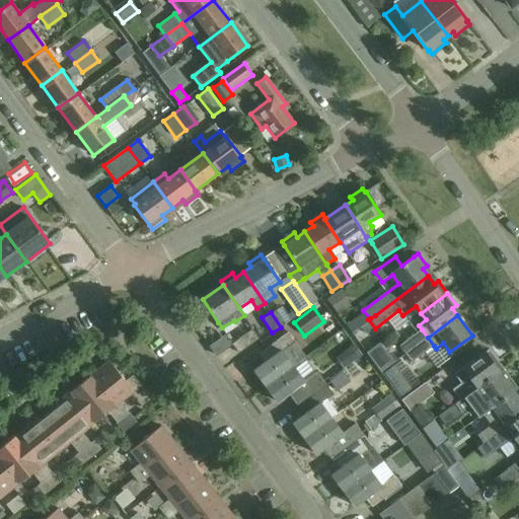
[(258,339),(252,329),(232,344),(239,353),(258,339)]
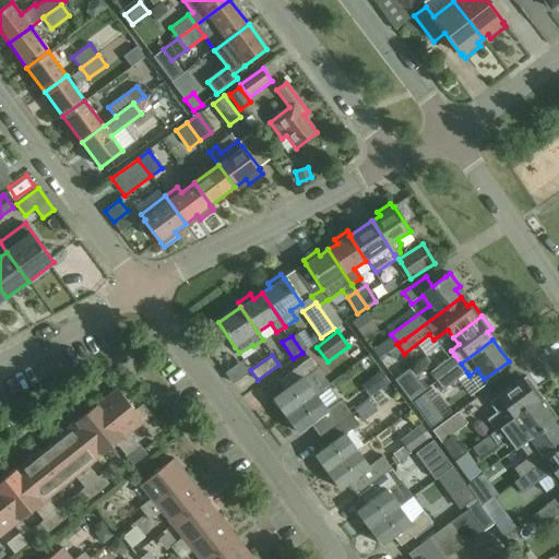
[(429,373),(436,382),(461,364),(454,355),(439,366),(429,373)]
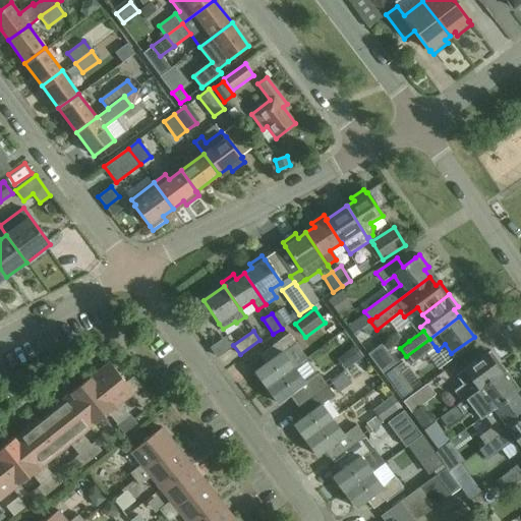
[(267,389),(294,368),(283,354),(296,344),(289,334),(259,356),(266,364),(254,372),(267,389)]
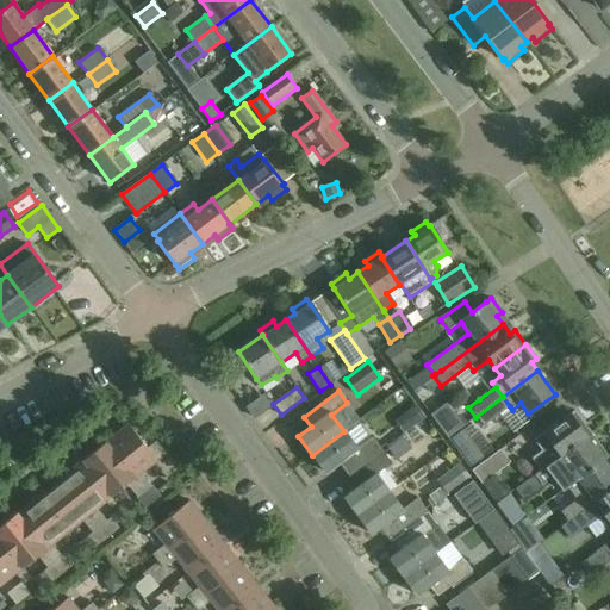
[(254,416),(272,409),(266,393),(248,400),(254,416)]
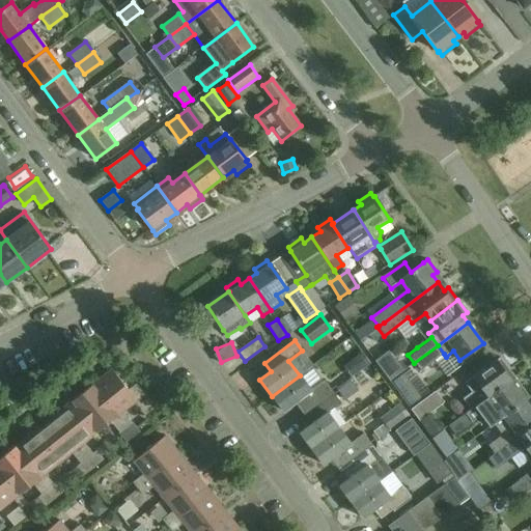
[(438,345),(414,363),(420,371),(436,361),(444,354),(438,345)]
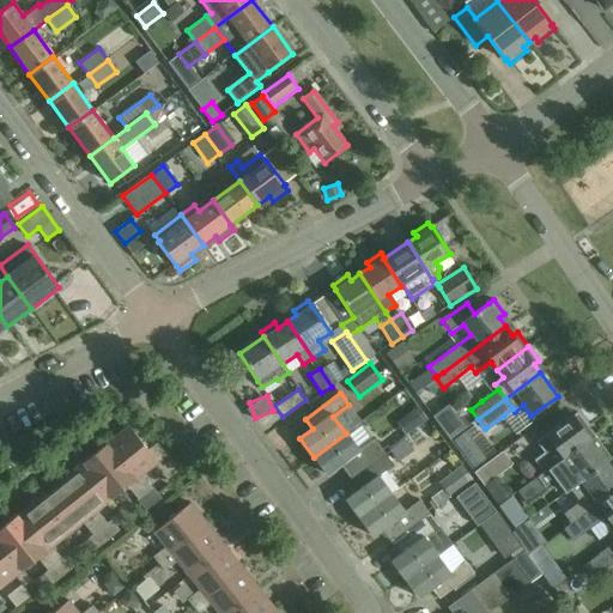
[(407,434),(426,420),(418,410),(400,423),(407,434)]
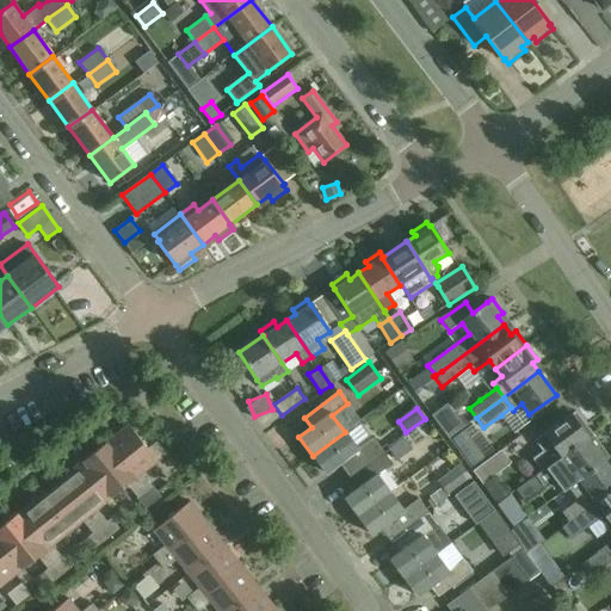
[(542,471),(587,437),(581,430),(586,426),(575,412),(571,415),(571,414),(535,440),(543,451),(532,460),(542,471)]
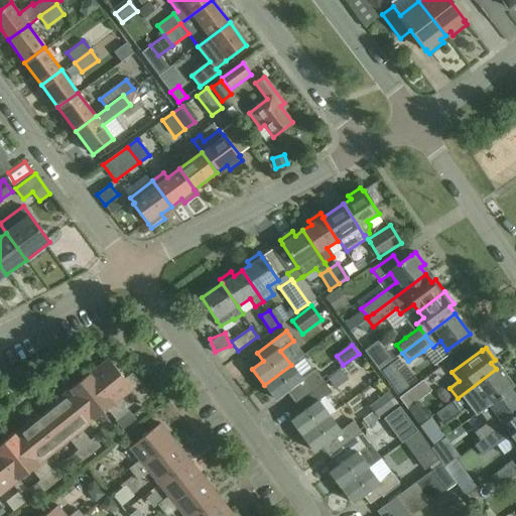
[(89,375),(122,416),(128,411),(119,400),(133,390),(108,359),(89,375)]
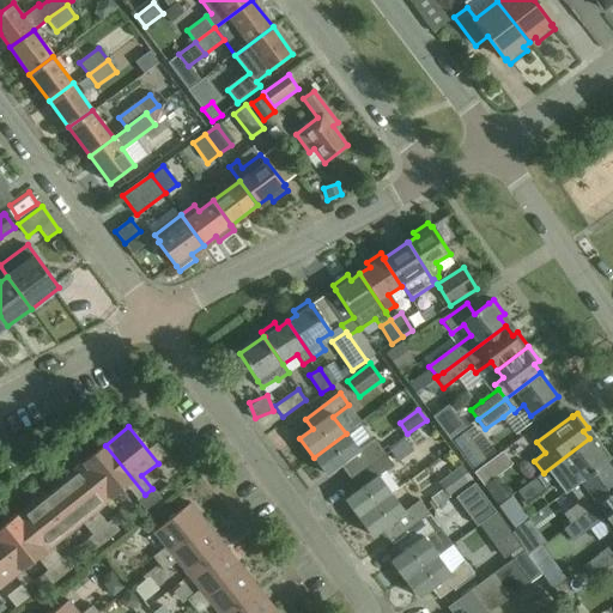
[(466,431),(453,441),(474,468),(486,459),(466,431)]
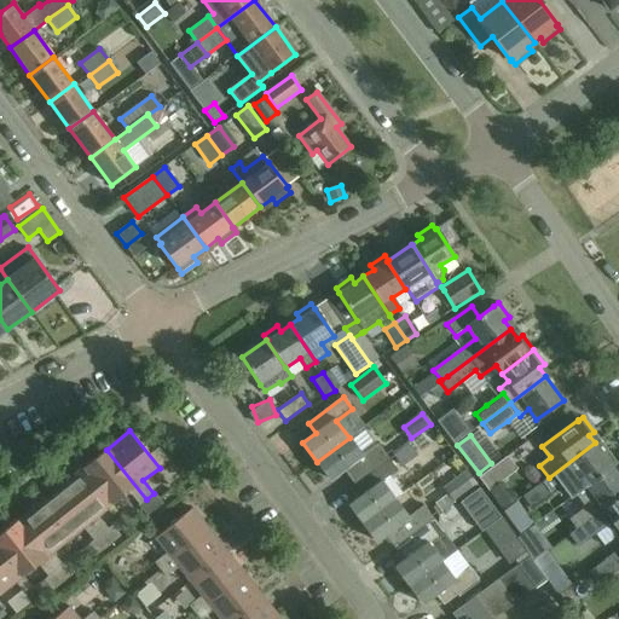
[(363,456),(350,438),(317,462),(331,481),(345,472),(352,481),(386,455),(377,444),(363,456)]
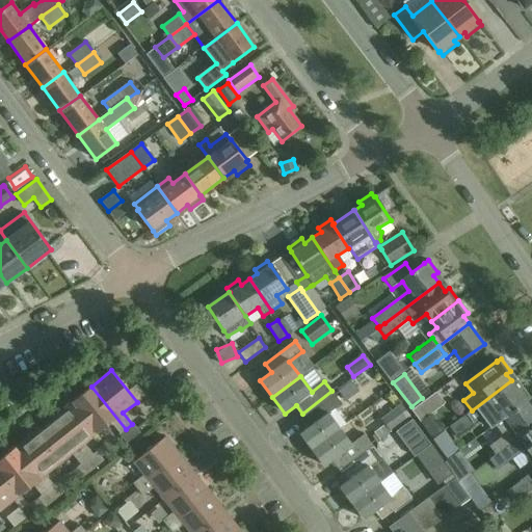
[(360,391),(351,380),(338,390),(346,400),(360,391)]
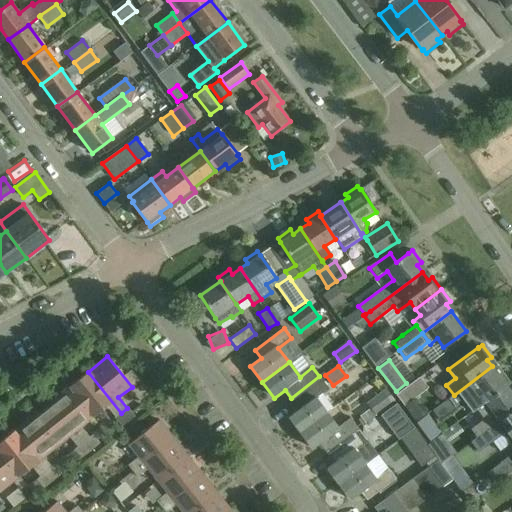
[(484,402),(506,385),(507,386),(511,383),(502,371),(498,374),(492,366),(454,395),(448,399),(454,406),(462,400),(470,411),(470,412),(484,402)]
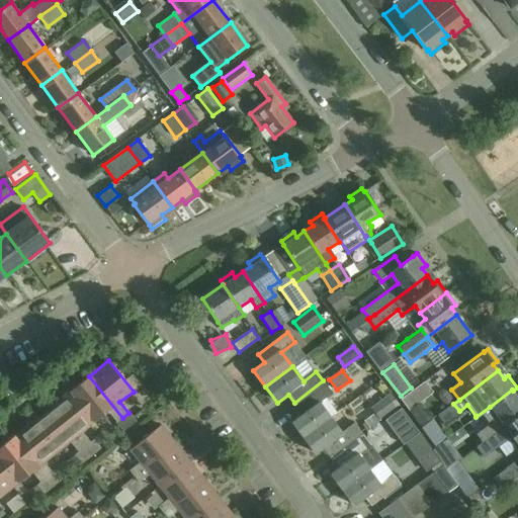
[(89,376),(71,392),(95,422),(107,412),(116,422),(122,418),(89,376)]
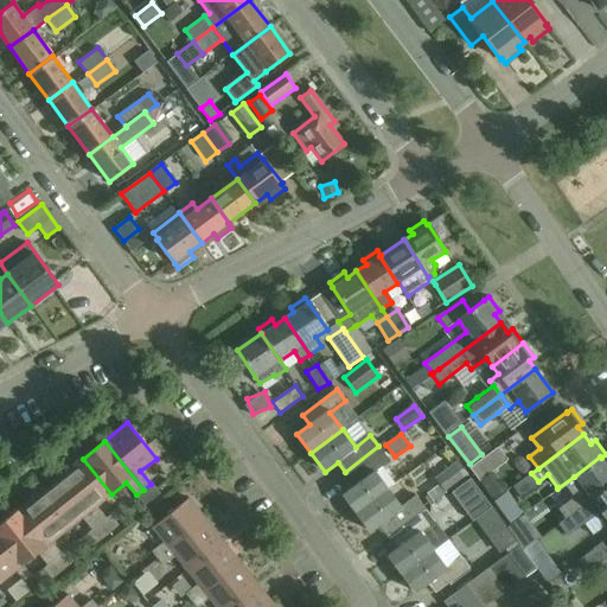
[(479,480),(480,480),(508,460),(498,447),(470,468),(479,480)]
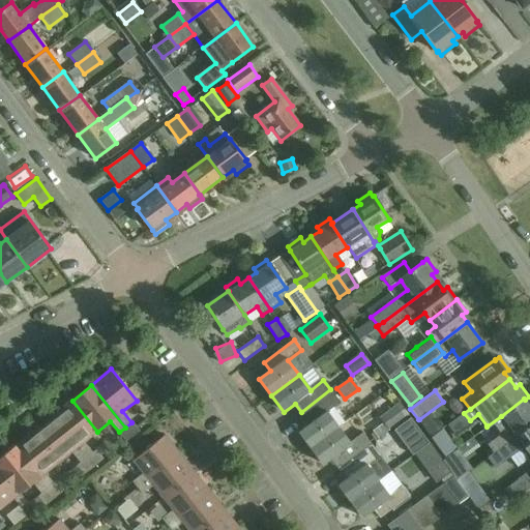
[(311,449),(339,429),(327,413),(341,403),(333,393),(303,415),(310,424),(298,433),(311,449)]
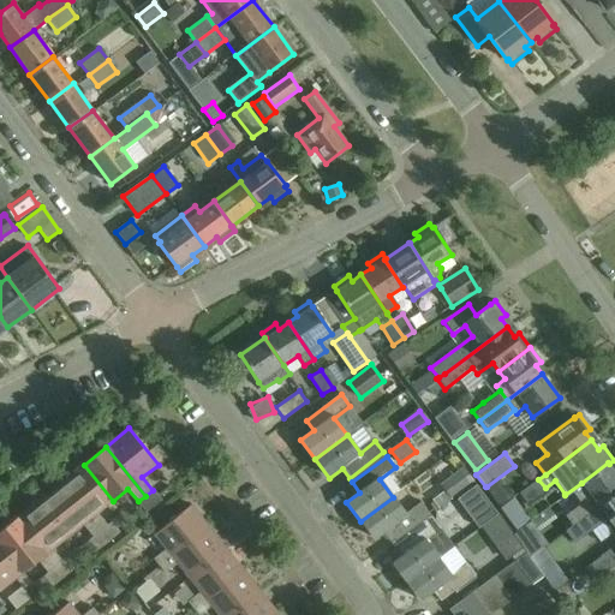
[(614,494),(614,471),(609,464),(608,463),(581,483),(599,506),(614,494)]
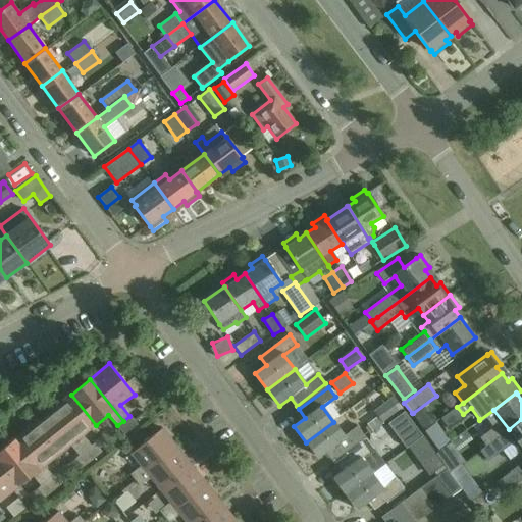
[(96,425),(71,395),(52,410),(92,460),(102,453),(95,444),(91,446),(83,435),(96,425)]
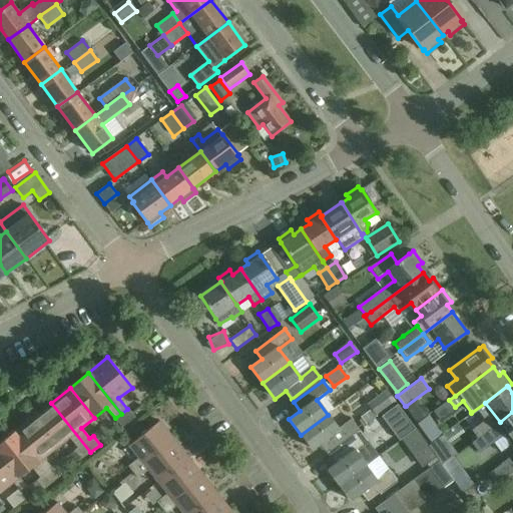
[(377,416),(397,402),(387,389),(368,404),(377,416)]
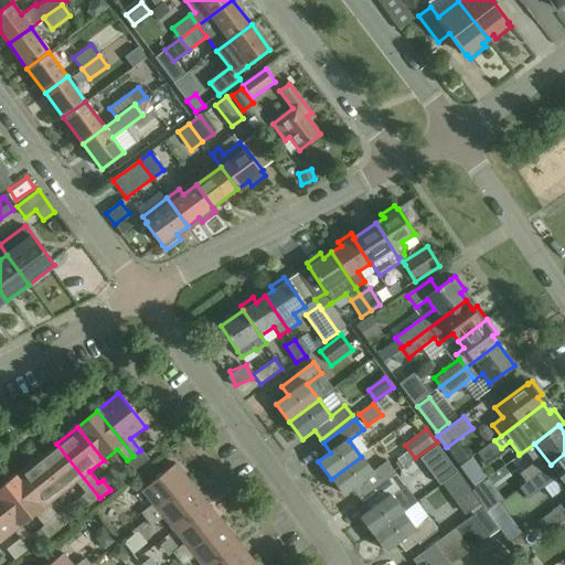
[(56,444),(35,460),(62,493),(76,482),(85,493),(82,497),(89,507),(99,498),(56,444)]
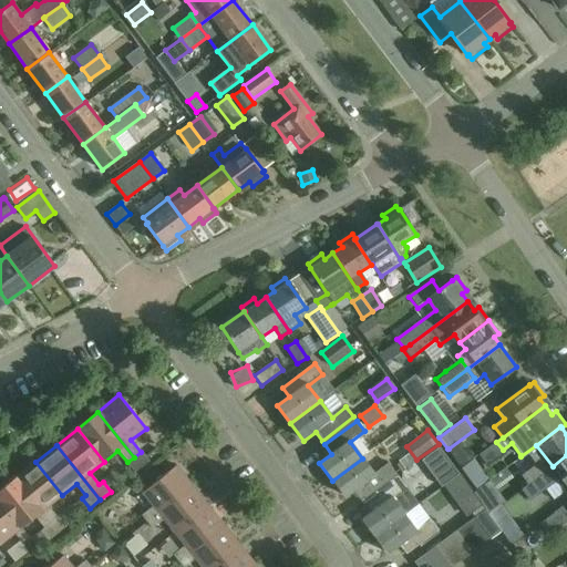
[(421,461),(441,487),(459,474),(439,447),(421,461)]
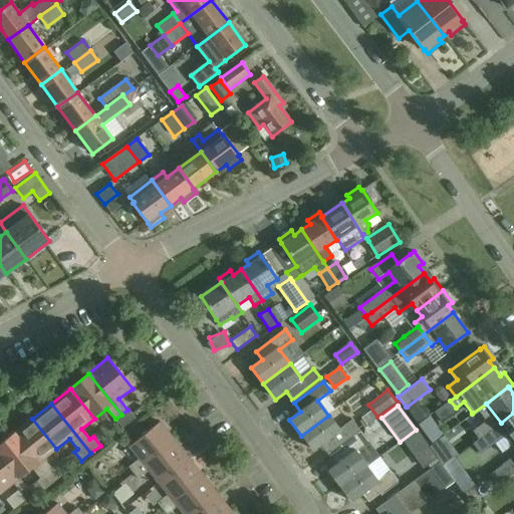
[(513,444),(513,413),(501,423),(494,429),(480,439),(472,445),(480,455),(504,437),(511,446),(513,444)]
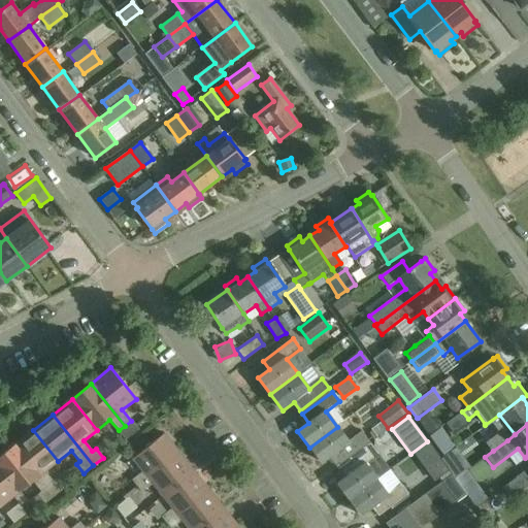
[(322,463),(330,457),(336,465),(369,441),(362,432),(349,441),(337,427),(309,448),(322,463)]
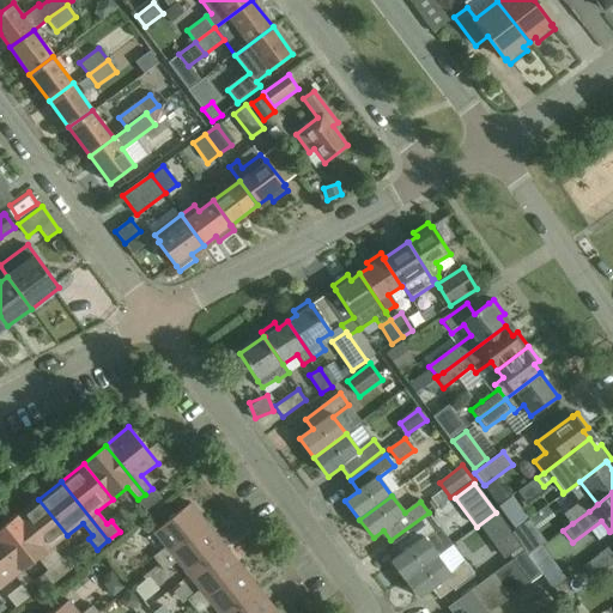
[(499,507),(516,528),(528,520),(511,497),(499,507)]
